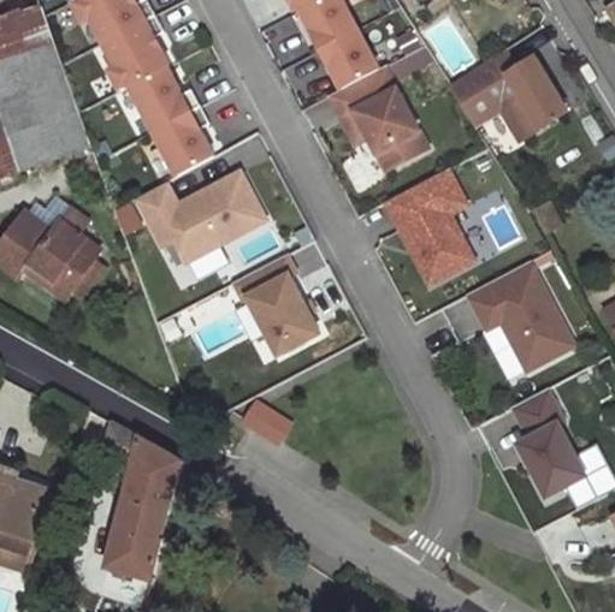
[(86,0),(106,39),(155,12),(148,0),(136,0),(86,0)]
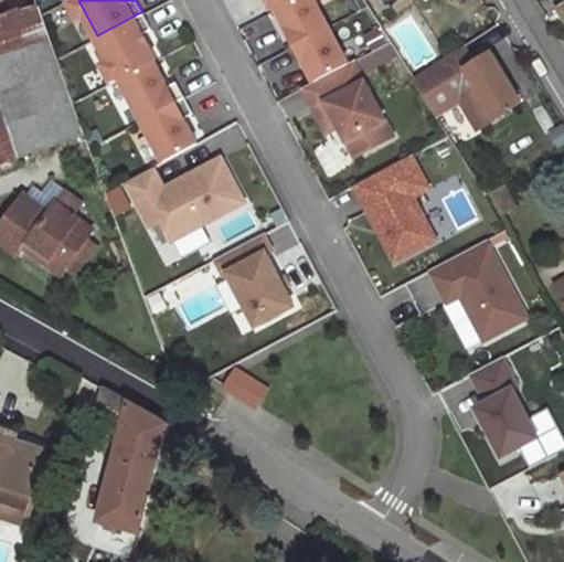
[(328,25),(315,0),(287,0),(275,7),(295,43),(328,25)]
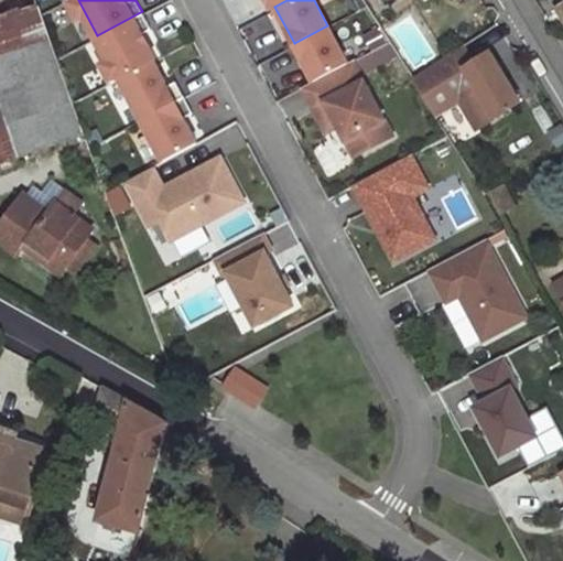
[(0,162),(84,133),(38,4),(0,21),(0,162)]
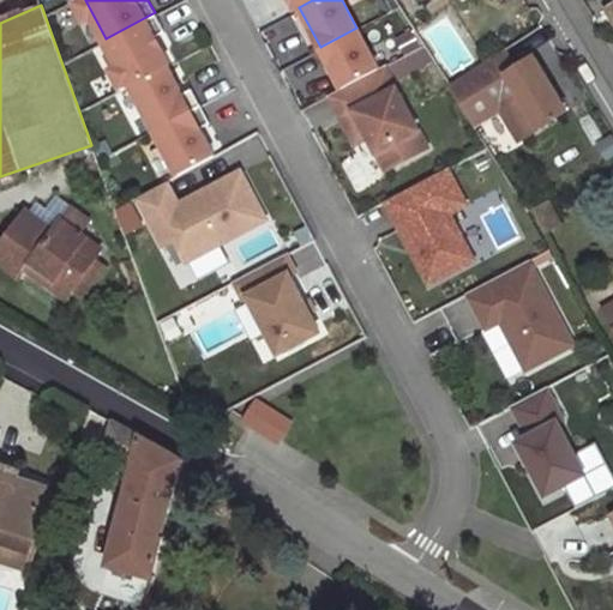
[(155,12),(106,38),(130,83),(166,64),(169,62),(154,35),(164,29),(155,12)]
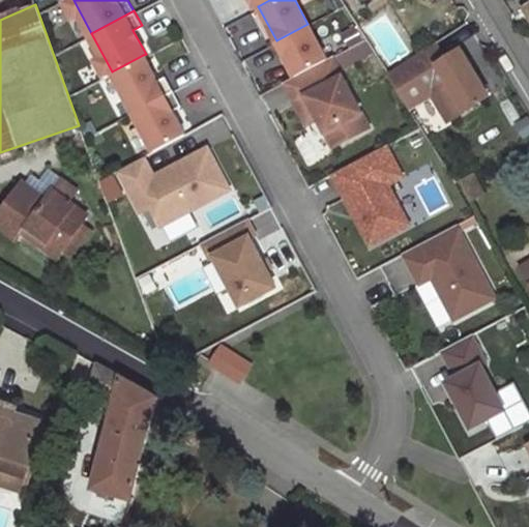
[(307,24),(276,40),(294,75),(326,58),(307,24)]
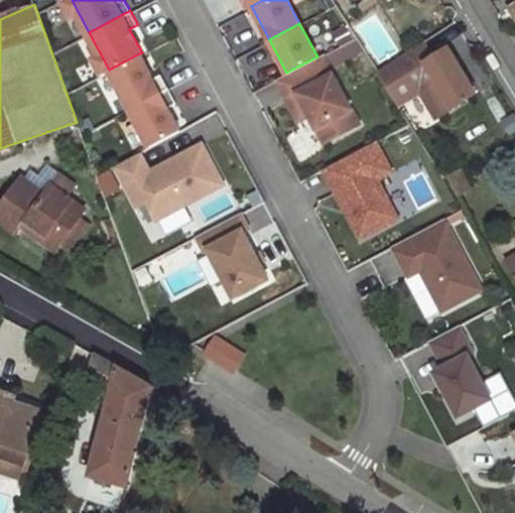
[(432,55),(422,39),(376,70),(386,86),(409,72),(419,89),(435,115),(475,91),(448,46),(432,55)]
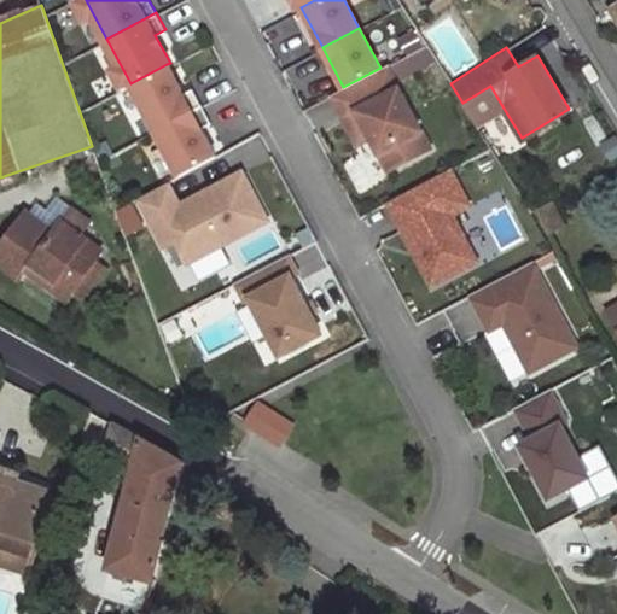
[(167,64),(131,83),(155,129),(202,104),(192,87),(182,92),(167,64)]
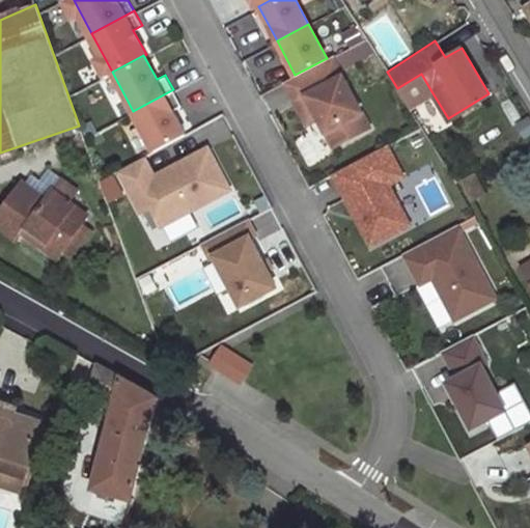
[(295,75),(284,80),(303,115),(314,109),(333,145),(368,127),(331,55),(327,58),(295,75)]
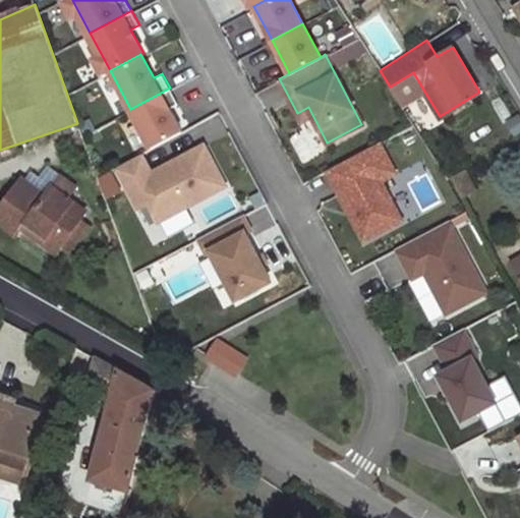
[(413,72),(390,87),(401,104),(423,90),(413,72)]
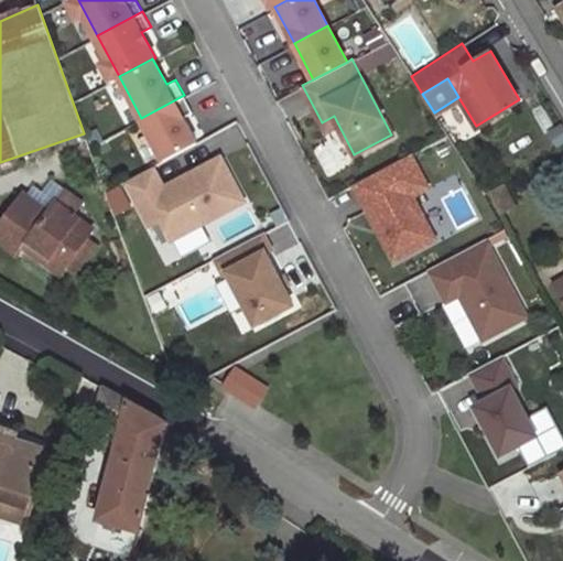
[(184,95),(141,118),(163,159),(196,141),(183,116),(192,110),(184,95)]
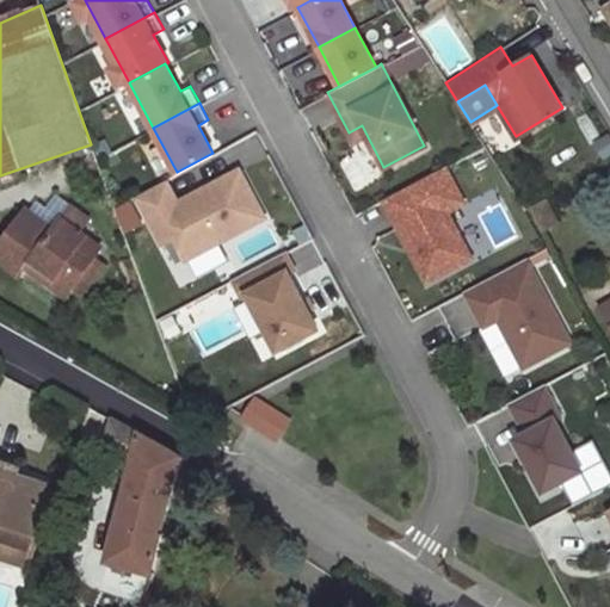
[(362,125),(349,132),(370,173),(383,167),(362,125)]
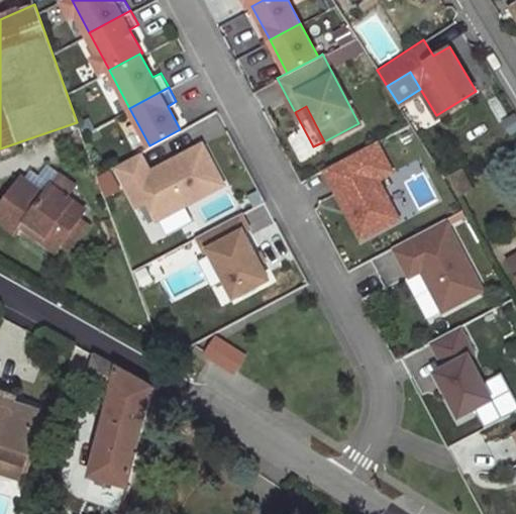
[(515,114),(515,113),(504,120),(510,130),(515,126),(515,114)]
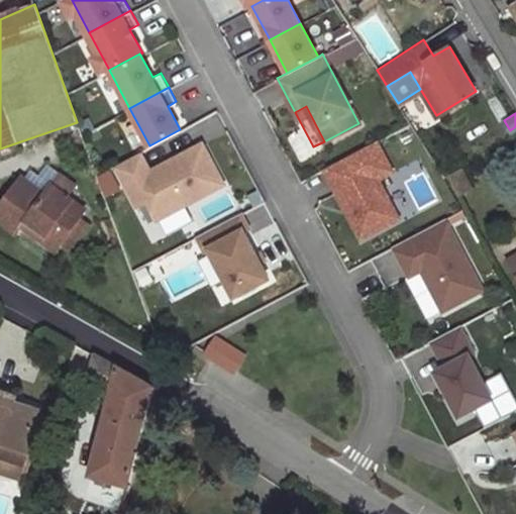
[(399,183),(376,139),(324,167),(360,236),(398,216),(385,190),(399,183)]
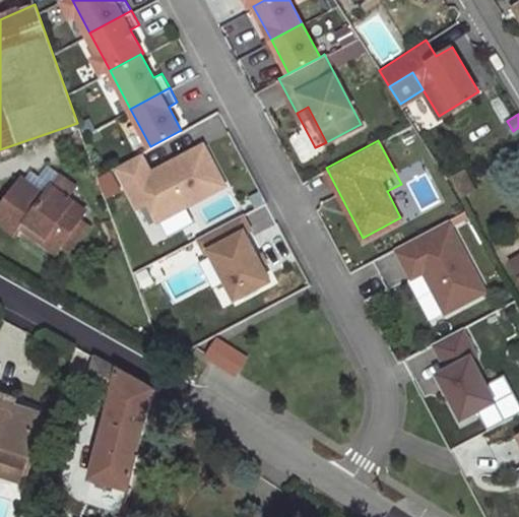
[(140,151),(116,165),(138,205),(147,201),(156,219),(224,183),(203,143),(165,164),(166,166),(151,173),(140,151)]
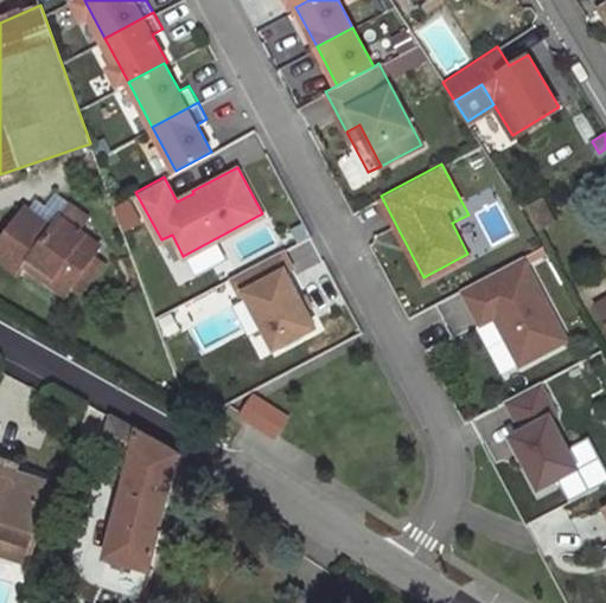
[(542,198),(527,205),(538,226),(553,218),(542,198)]
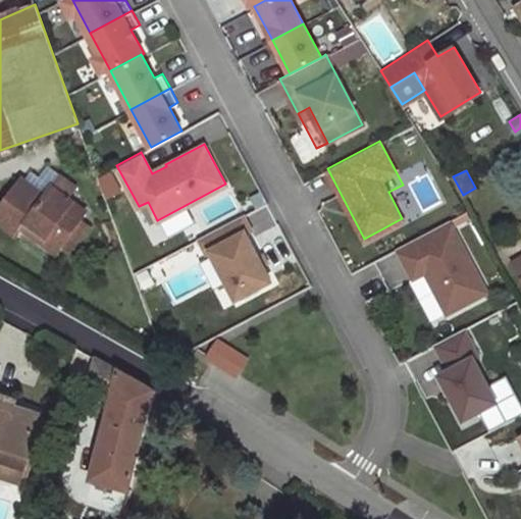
[(45,194),(20,177),(0,206),(0,222),(16,235),(22,227),(55,251),(62,242),(80,217),(85,209),(67,197),(76,185),(63,175),(54,188),(51,185),(45,194)]
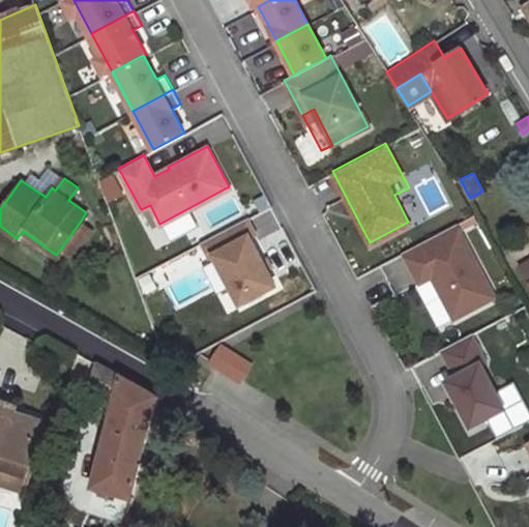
[(246,217),(205,239),(239,303),(274,285),(248,235),(254,232),(246,217)]
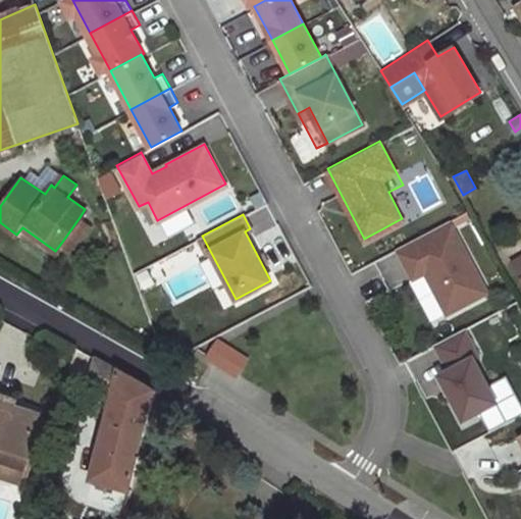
[(90,224),(80,217),(62,242),(72,249),(90,224)]
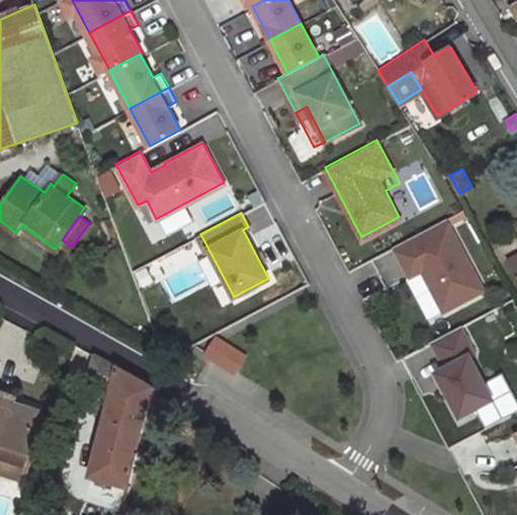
[(445,218),(394,245),(410,275),(422,269),(443,310),(483,288),(445,218)]
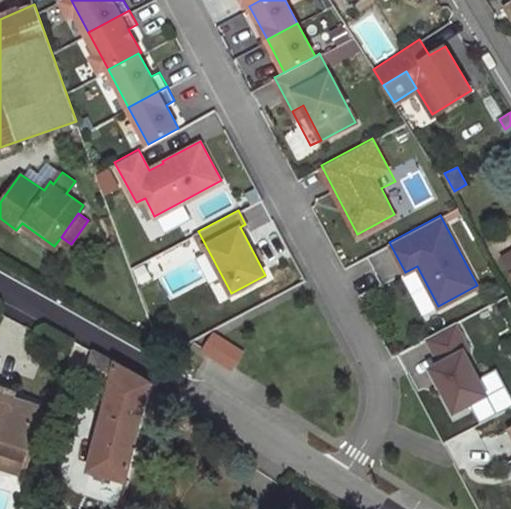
[(142,261),(132,266),(139,280),(149,275),(142,261)]
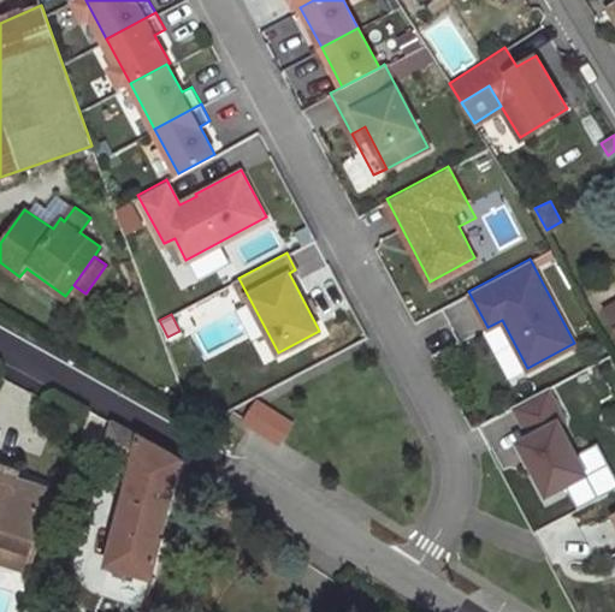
[(548,386),(513,404),(528,435),(540,456),(528,462),(547,494),(587,474),(560,421),(565,417),(548,386)]
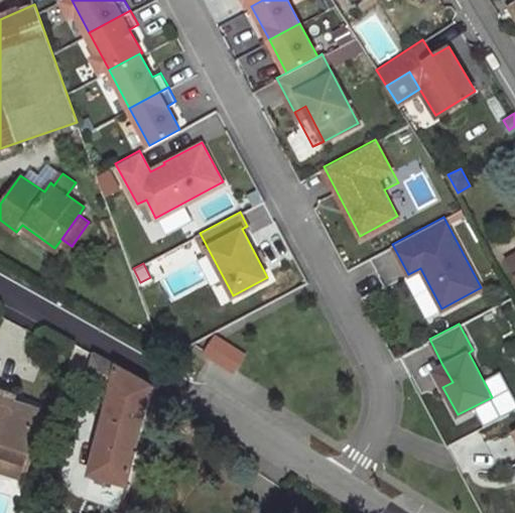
[(215,336),(206,350),(233,368),(242,354),(215,336)]
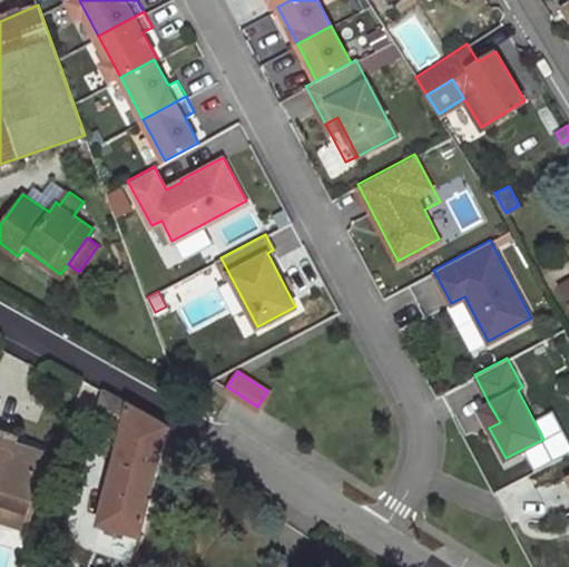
[(123,428),(129,403),(105,389),(96,414),(123,428)]
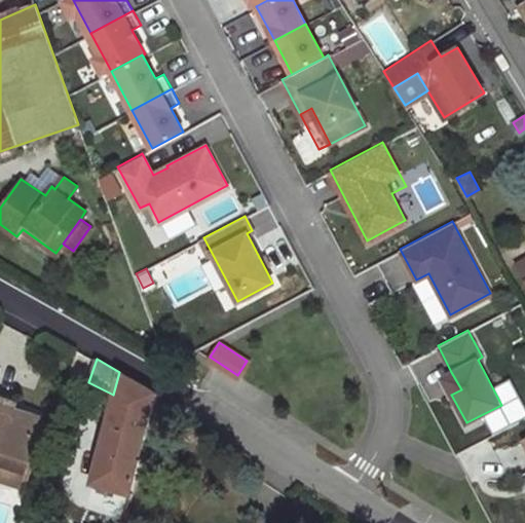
[(129,493),(155,391),(119,372),(113,395),(91,484),(129,493)]
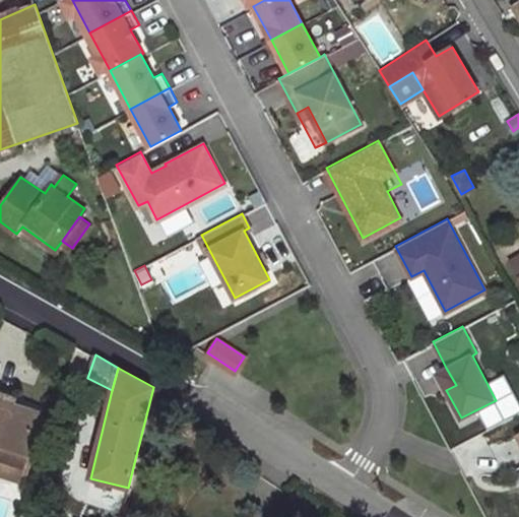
[(456,385),(446,368),(437,373),(446,390),(456,385)]
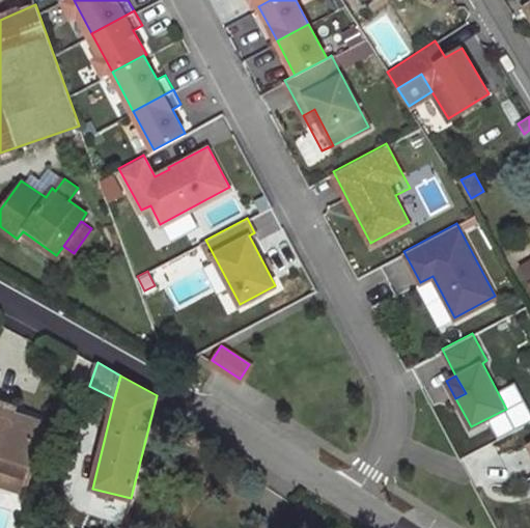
[(15,407),(0,400),(0,407),(12,412),(15,407)]
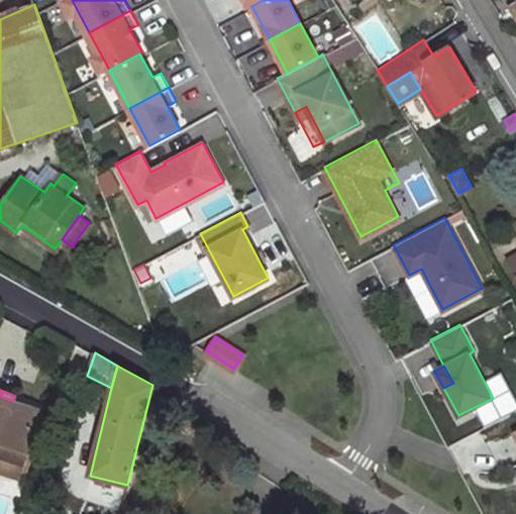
[(37,413),(39,409),(12,401),(0,396),(0,441),(0,469),(17,476),(26,449),(37,413)]
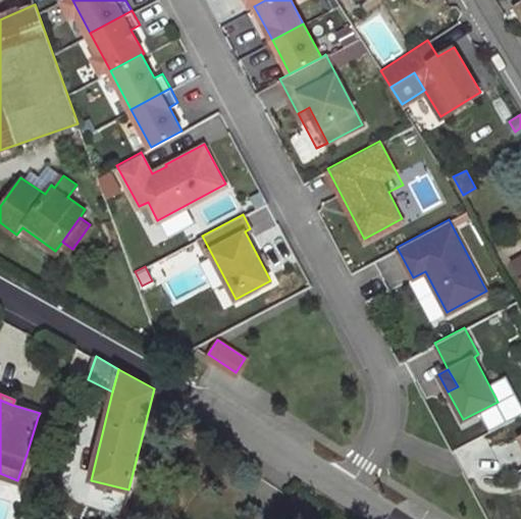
[(60,429),(66,410),(56,406),(51,421),(49,426),(56,428),(60,429)]
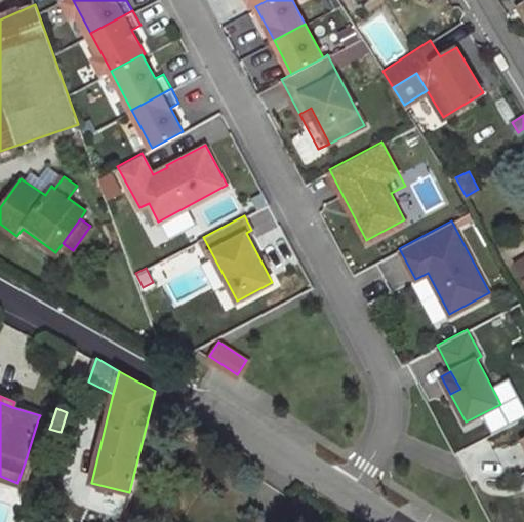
[(43,449),(49,429),(51,424),(38,419),(27,456),(39,460),(43,449)]
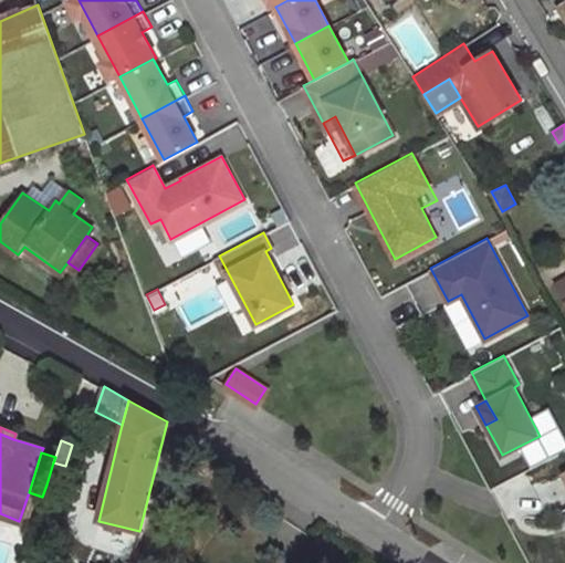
[(54,487),(61,465),(53,462),(46,485),(54,487)]
